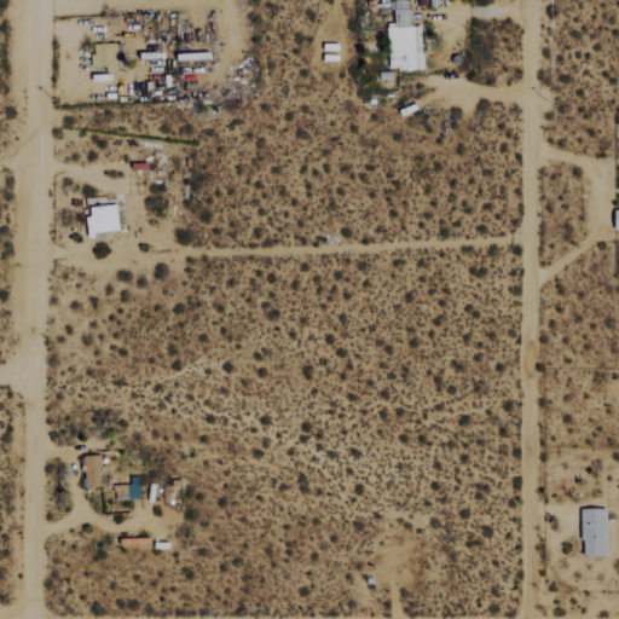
[(388,23),(388,69),(424,69),(423,27),(414,27),(412,0),(394,0),(395,23),(388,23)]
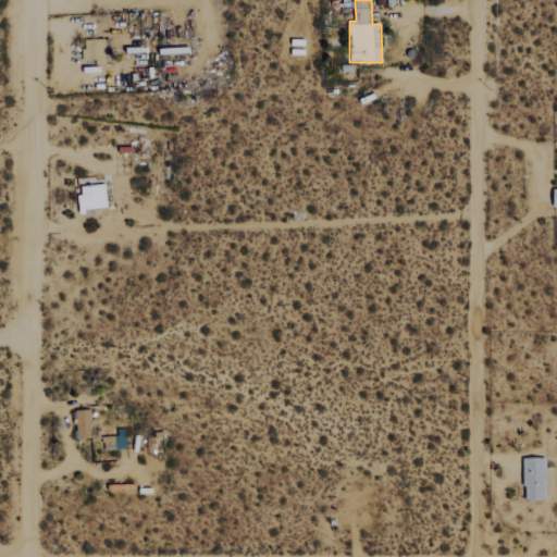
[(106,39),(84,40),(85,61),(107,61),(106,39)]
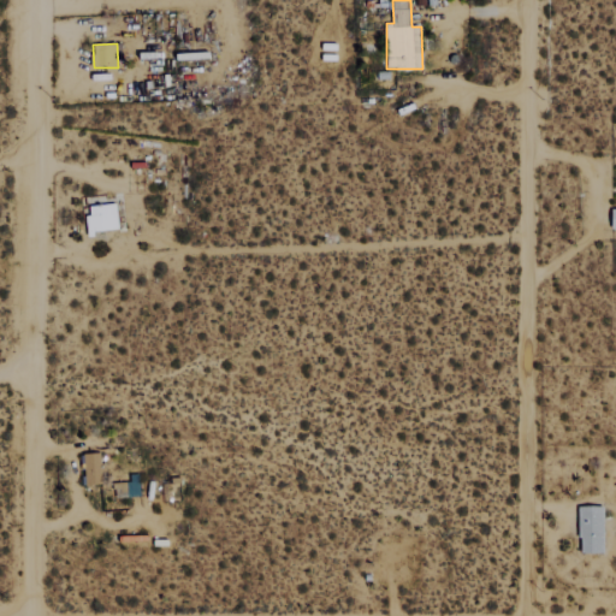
[(89,206),(92,232),(120,230),(118,203),(89,206)]
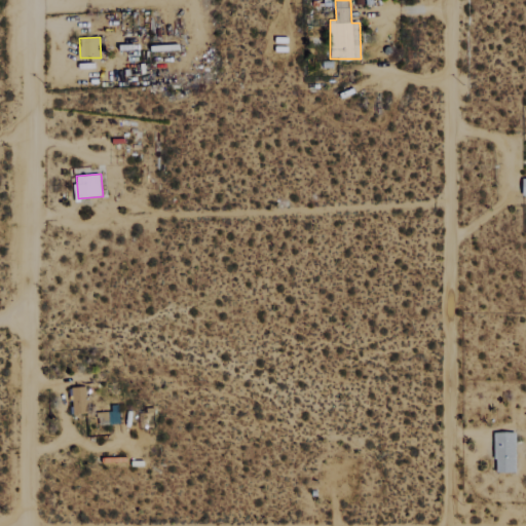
[(87,386),(73,387),(74,414),(88,413),(87,386)]
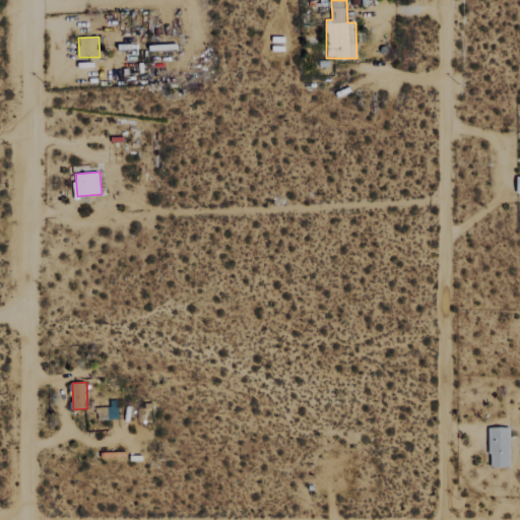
[(510,467),(511,444),(510,444),(511,428),(504,428),(503,441),(493,440),(492,466),(510,467)]
